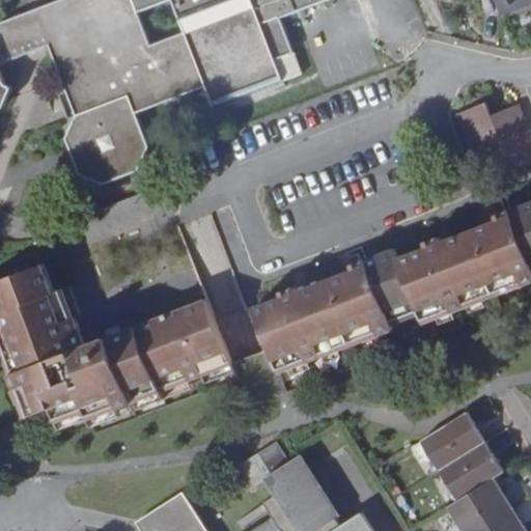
[(0,109),(4,108),(12,87),(6,85),(0,65),(0,64),(5,63),(45,49),(49,47),(76,119),(65,140),(71,154),(79,174),(104,187),(140,172),(149,149),(137,114),(205,88),(216,113),(285,87),(276,60),(294,54),(281,19),(330,0),(60,0),(0,23),(0,109)]
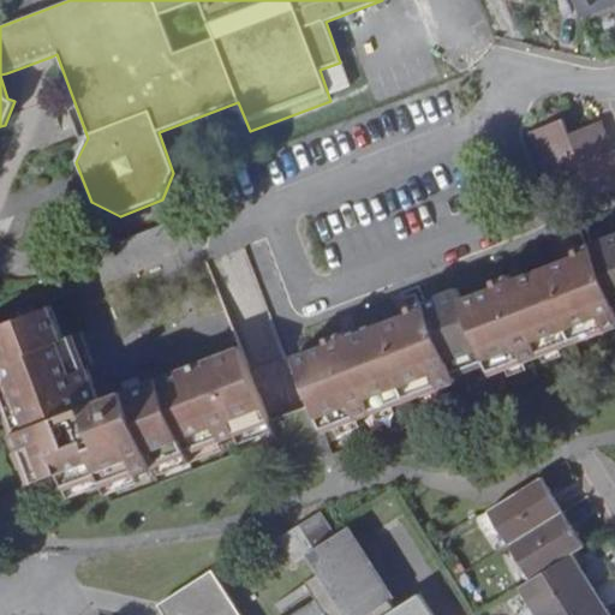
[(614,5),(614,0),(578,0),(584,12),(611,1),(614,6),(614,5)]
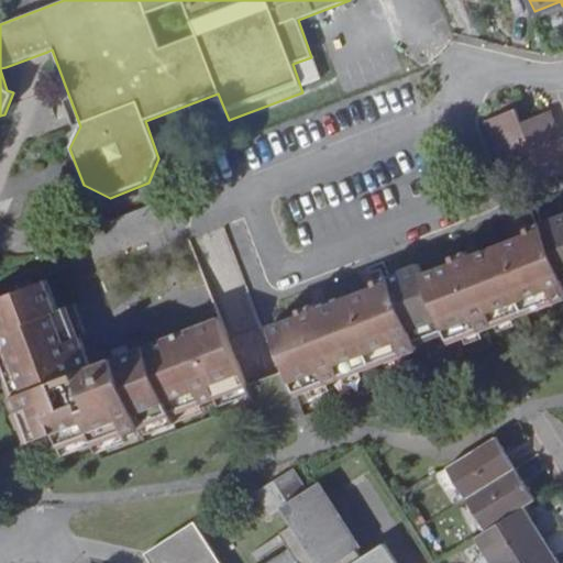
[(534,11),(536,17),(562,6),(560,1),(534,11)]
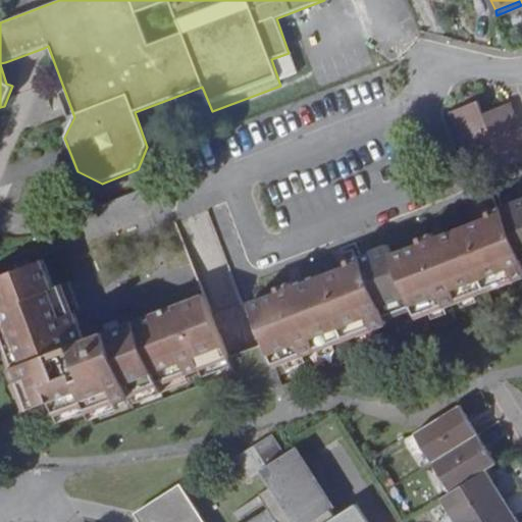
[(456,127),(482,114),(477,101),(450,113),(456,127)]
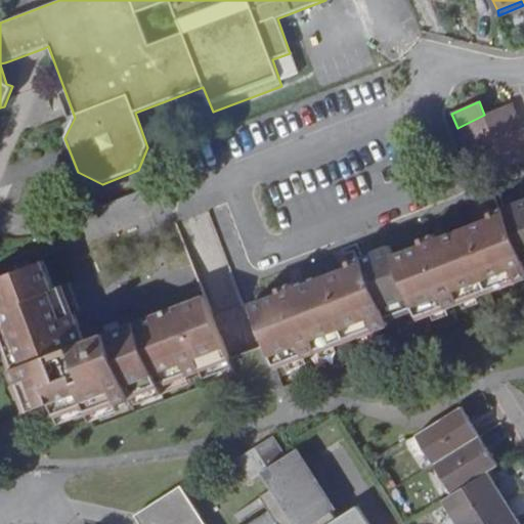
[(513,102),(484,115),(490,128),(518,117),(513,102)]
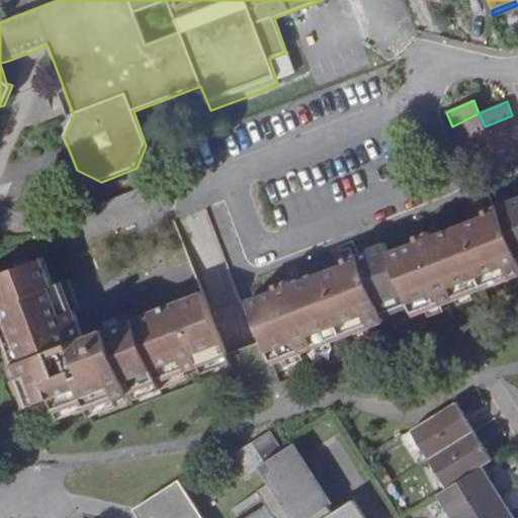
[(485,126),(479,113),(452,126),(456,139),(485,126)]
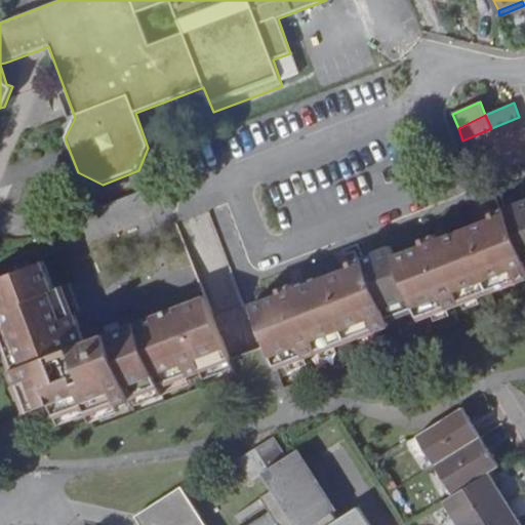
[(519,117),(491,128),(496,142),(524,130),(519,117)]
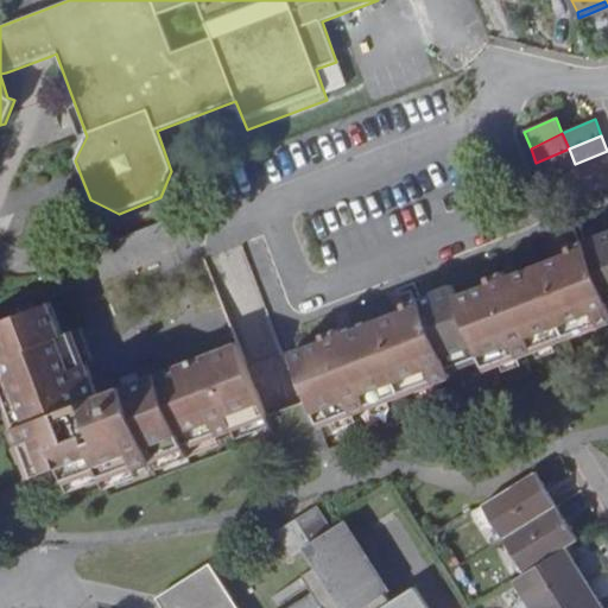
[(575,164),(569,149),(536,163),(542,177),(575,164)]
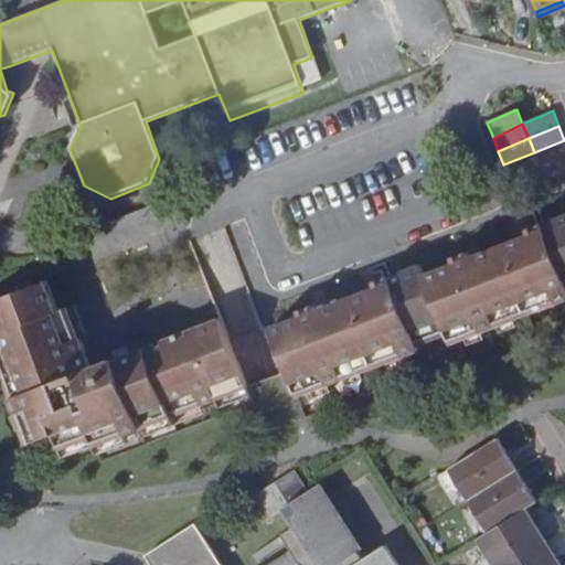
[(564,141),(564,140),(534,152),(540,167),(564,156),(564,141)]
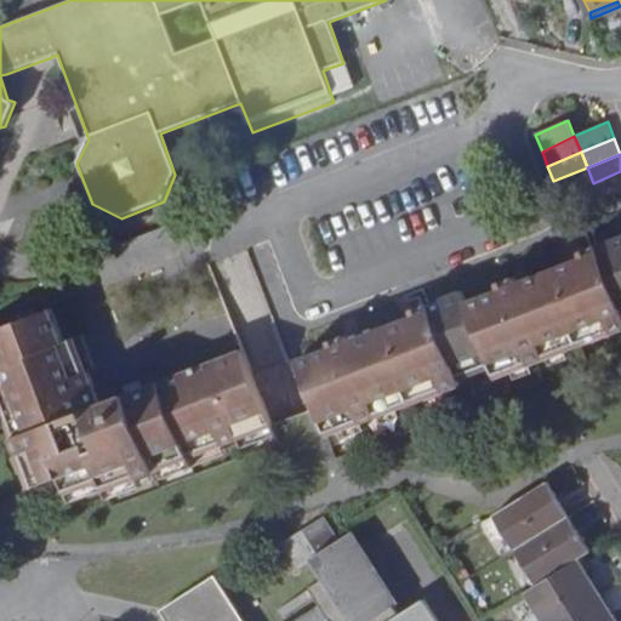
[(593,183),(587,167),(553,181),(560,198),(593,184),(593,183)]
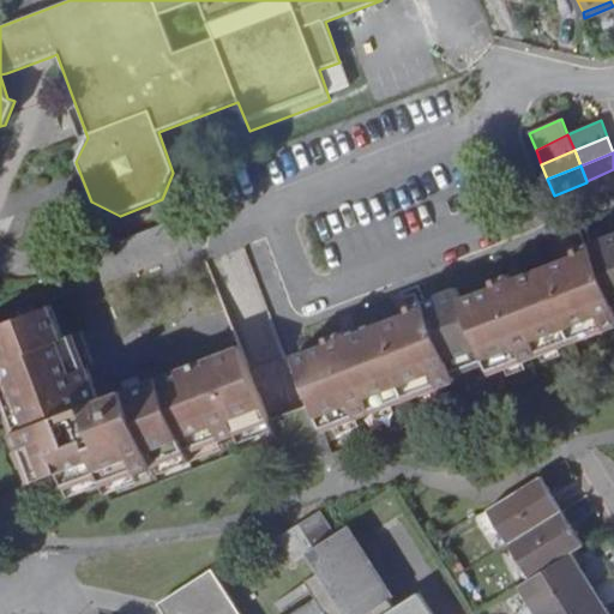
[(613,169),(587,181),(587,182),(594,197),(613,188),(613,169)]
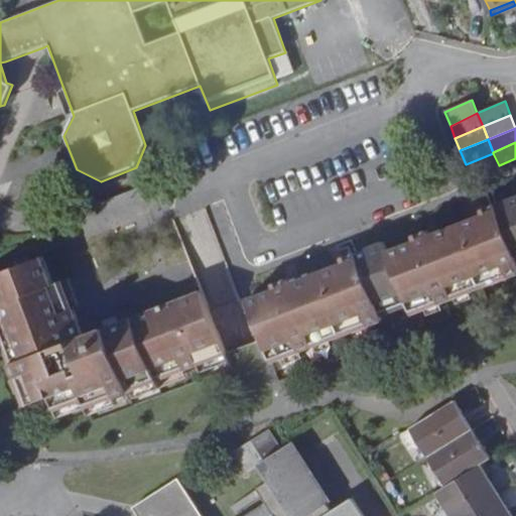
[(272,368),(284,363),(298,358),(313,352),(328,347),(356,336),(370,331),(383,327),(381,323),(410,310),(414,320),(427,315),(441,310),(457,305),(472,299),(498,289),(513,283),(515,281),(515,197),(484,210),(486,217),(431,237),(428,229),(414,235),(417,242),(390,252),(385,239),(343,256),(346,263),(290,283),(287,278),(273,283),(275,287),(246,298),(262,341),(272,368)]
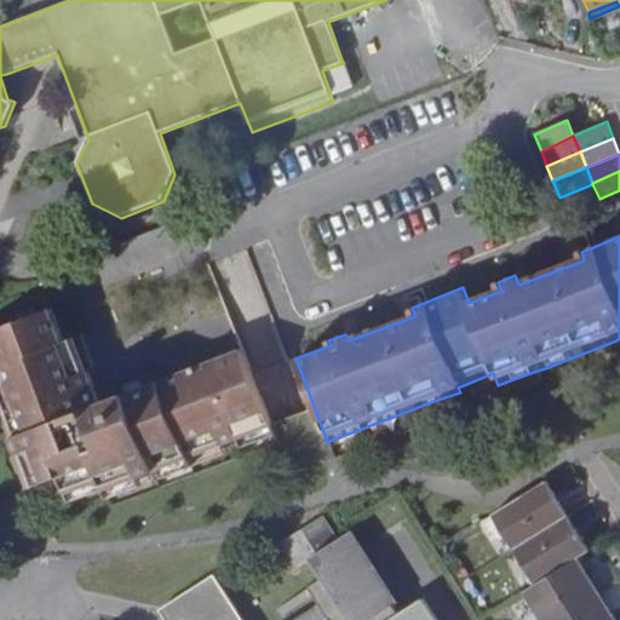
[(84,372),(70,336),(58,340),(46,308),(32,314),(12,321),(0,326),(0,405),(5,403),(23,451),(30,468),(36,484),(65,475),(72,492),(107,477),(110,486),(143,472),(159,468),(189,455),(222,443),(242,436),(269,425),(240,349),(139,388),(122,394),(108,400),(96,405),(90,388),(84,372)]
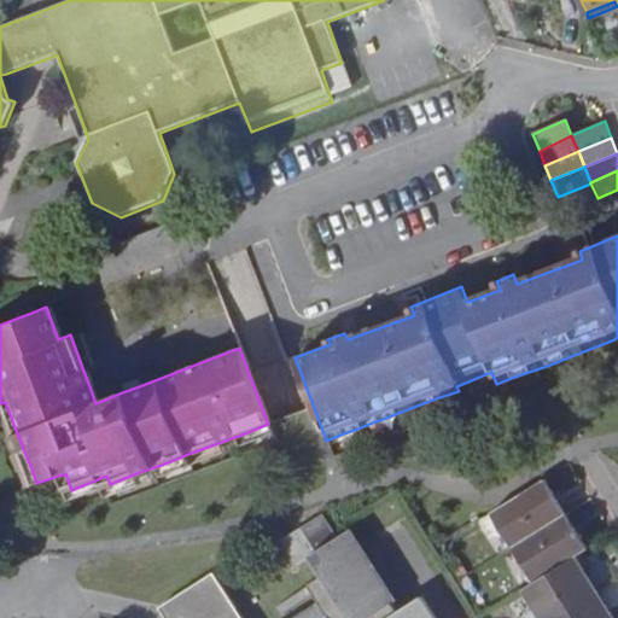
[(31,313),(29,307),(10,313),(12,320),(31,313)]
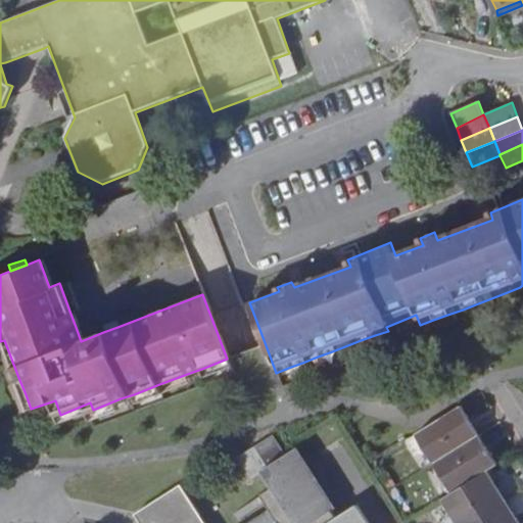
[(80,308),(69,280),(59,283),(70,314),(80,308)]
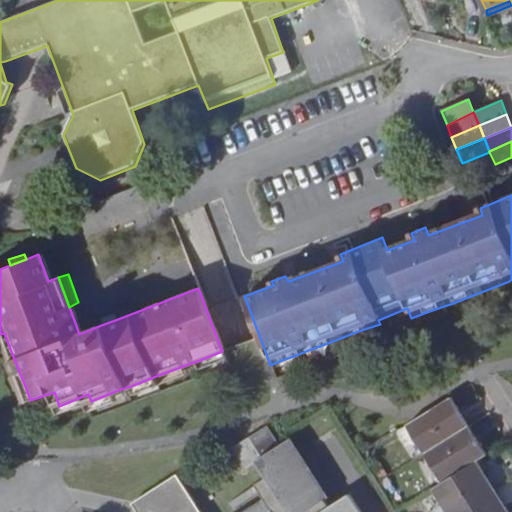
[(494,287),(496,293),(511,287),(509,281),(494,287)]
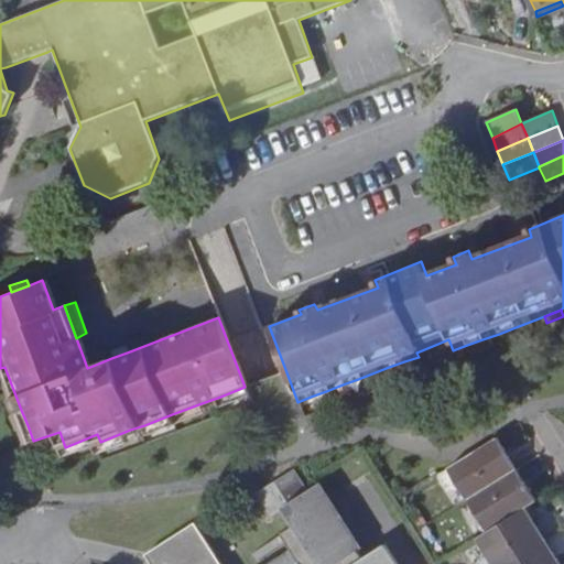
[(279,375),(286,372),(269,326),(261,329),(279,375)]
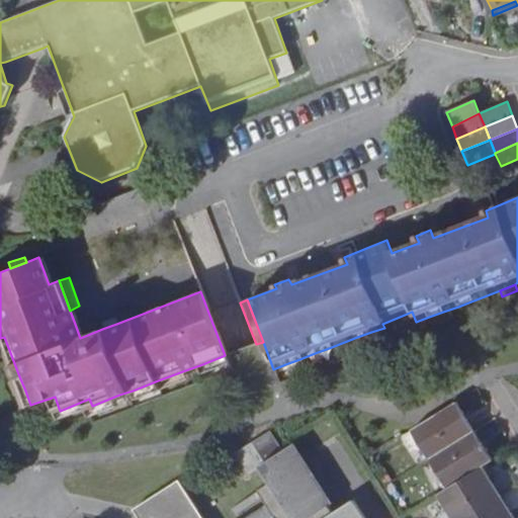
[(458,307),(460,312),(475,307),(473,300),(458,307)]
